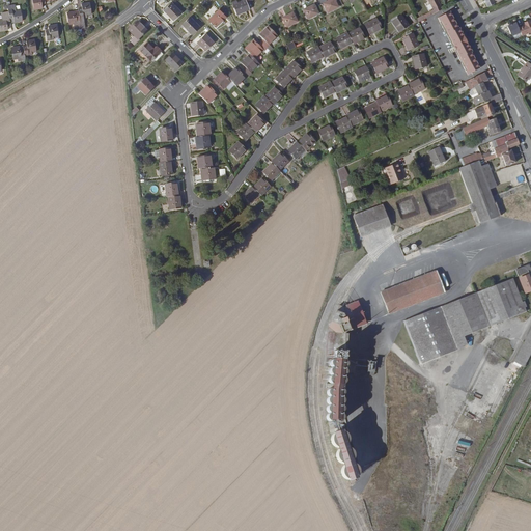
[(44,2),(43,0),(31,0),(33,10),(42,8),(40,5),(40,2),(44,2)]
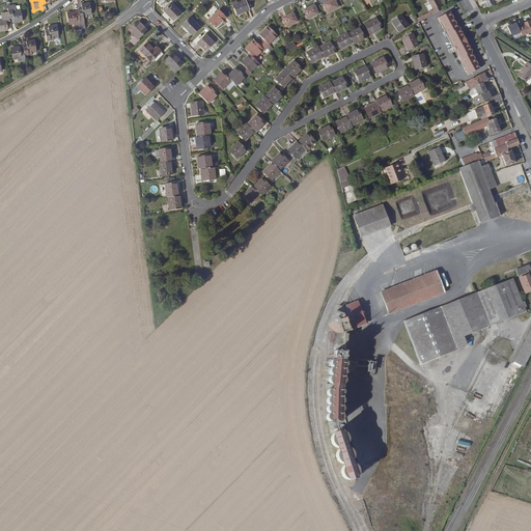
[(328,14),(338,8),(333,0),(324,5),(328,14)]
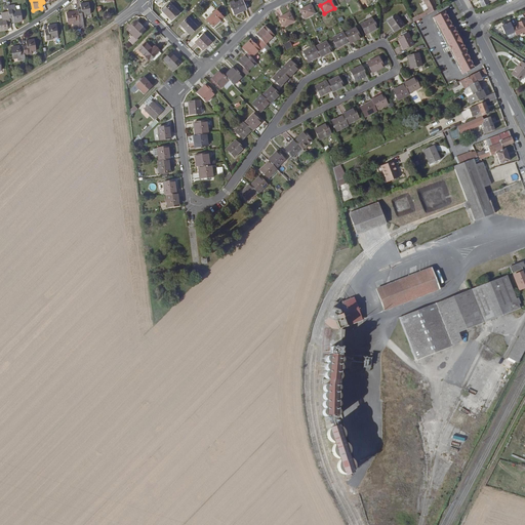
[(420,0),(426,9),(421,10),(425,14),(435,9),(433,5),(430,0),(420,0)]
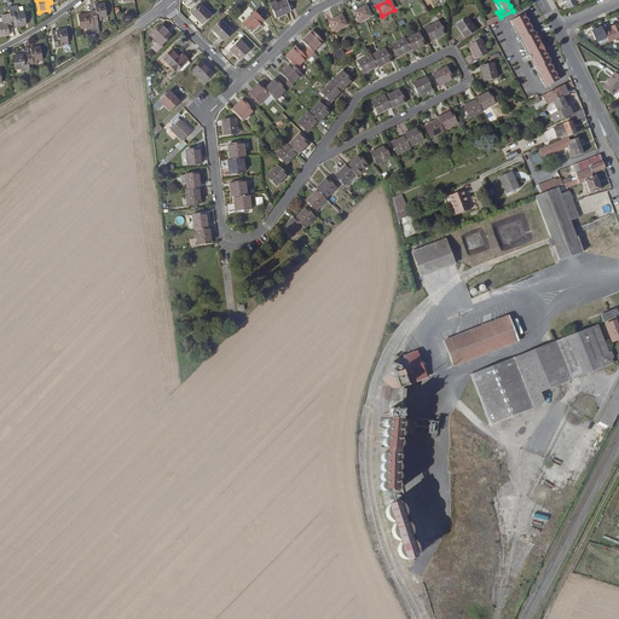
[(273,18),(288,12),(285,4),(284,1),(270,7),(273,18)]
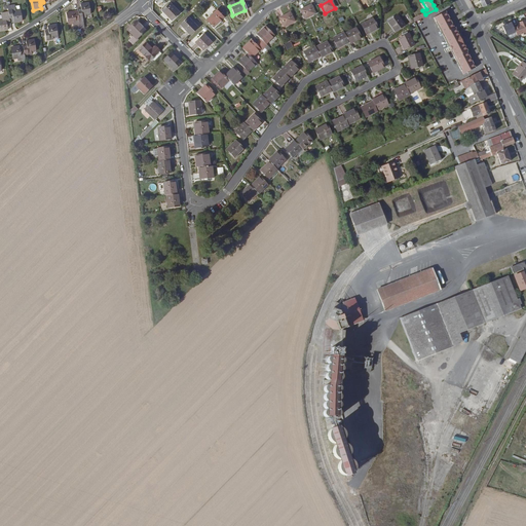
[(168,21),(176,12),(166,3),(159,11),(168,21)]
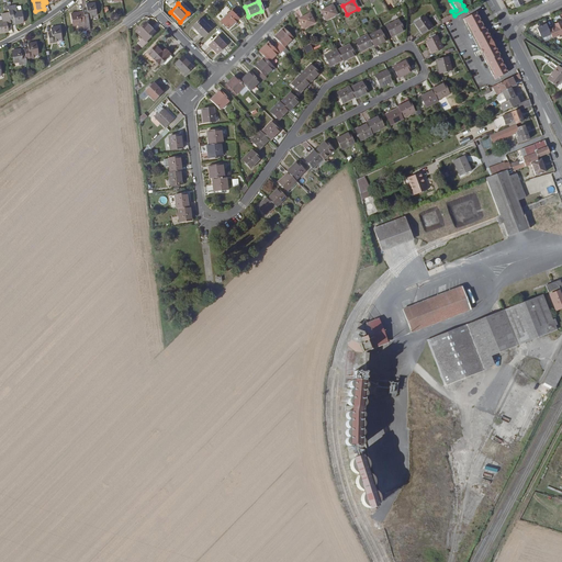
[(94,6),(86,7),(86,10),(87,13),(82,13),(83,20),(86,30),(86,32),(90,31),(88,20),(91,20),(91,18),(96,17),(94,6)]
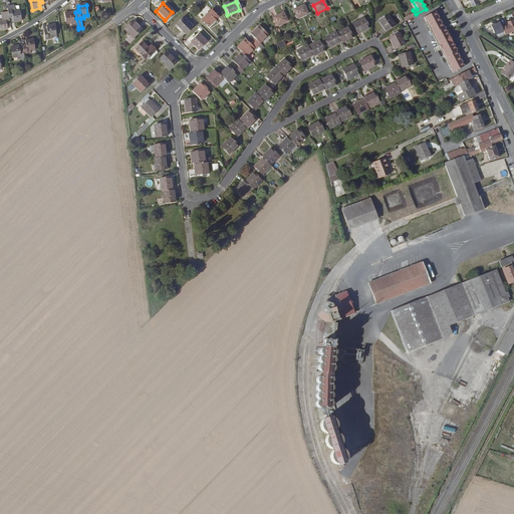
[(297,19),(307,14),(302,5),(292,9),(297,19)]
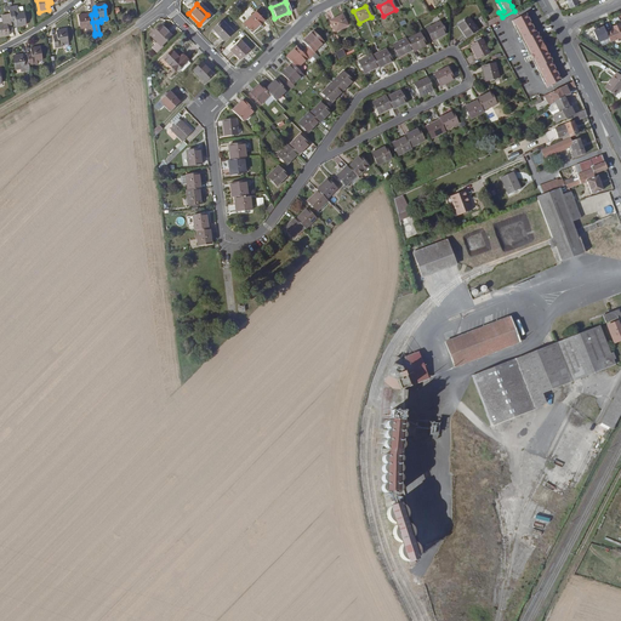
[(23,13),(17,13),(17,11),(9,12),(9,16),(1,17),(1,24),(0,24),(0,38),(7,36),(7,32),(6,29),(11,28),(10,21),(13,20),(15,28),(24,26),(23,13)]
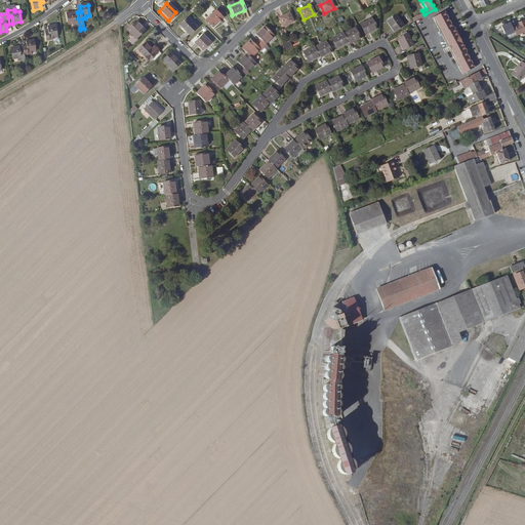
[(210,28),(220,17),(213,10),(203,19),(210,28)]
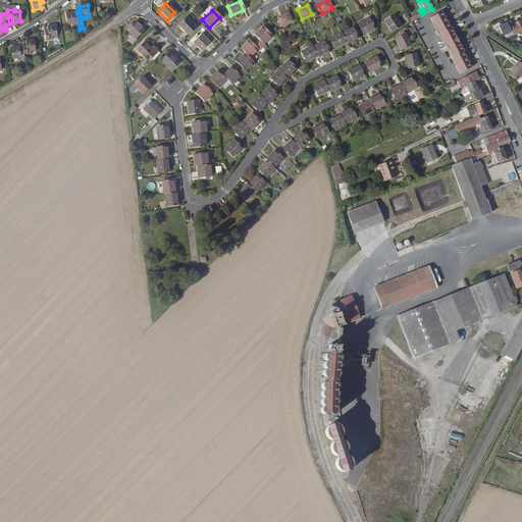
[(458,72),(470,66),(440,10),(428,16),(444,45),(445,49),(458,72)]
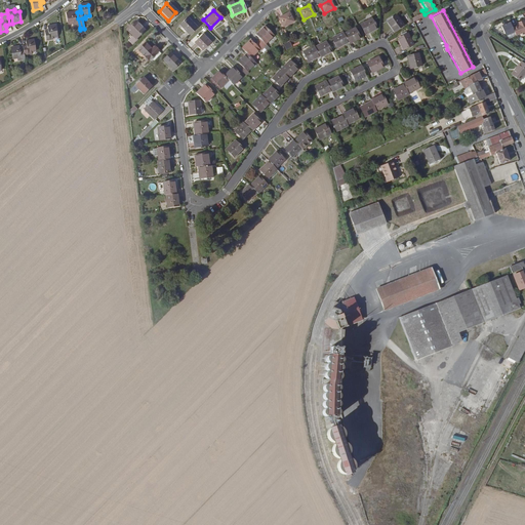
[(283,26),(293,21),(288,11),(278,16),(283,26)]
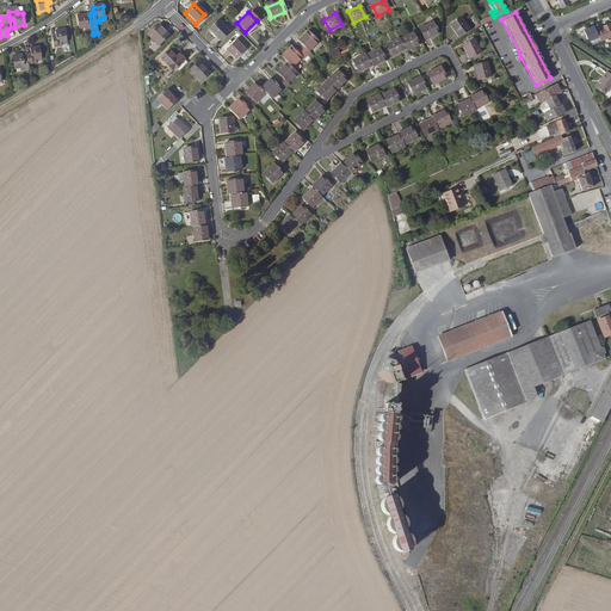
[(84,29),(85,34),(93,32),(91,22),(86,23),(85,16),(76,17),(78,30),(84,29)]
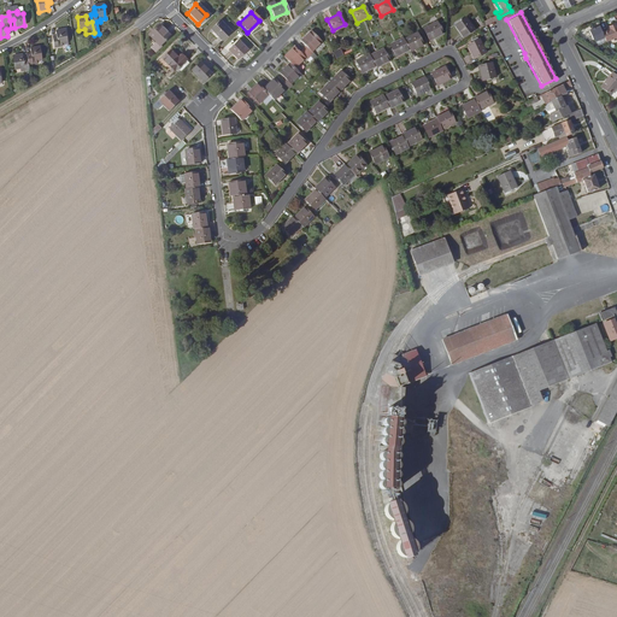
[(492,21),(491,18),(489,16),(481,21),(483,25),(492,21)]
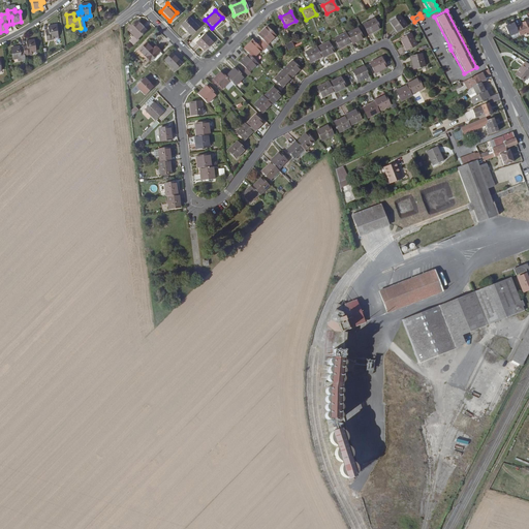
[(189,35),(196,28),(187,18),(180,25),(189,35)]
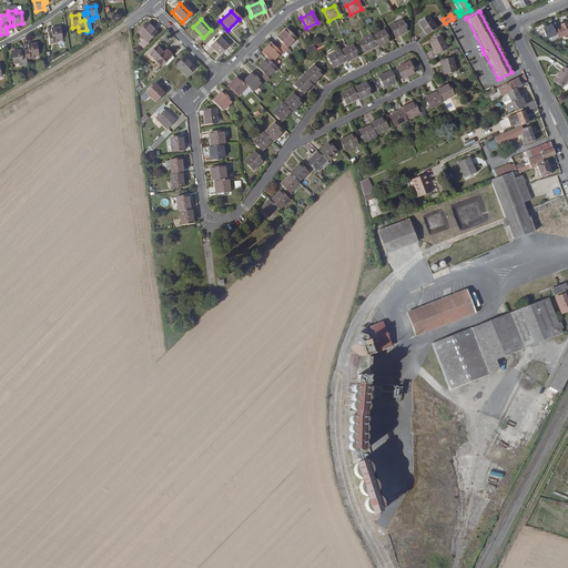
[(425,36),(434,29),(426,19),(417,26),(425,36)]
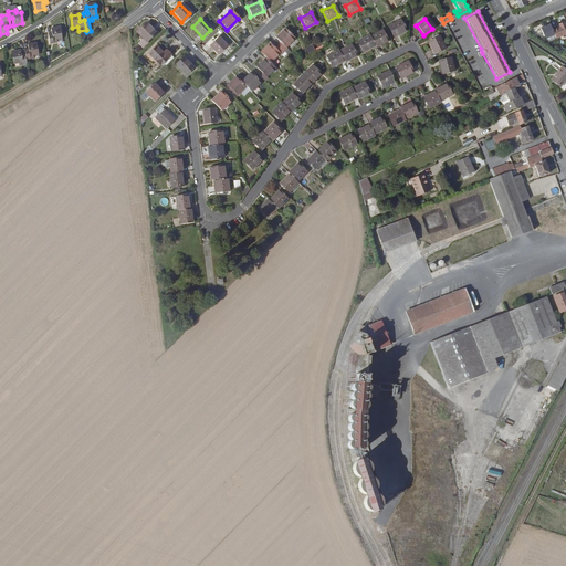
[(565,32),(565,25),(563,20),(558,21),(559,24),(552,28),(554,33),(555,37),(565,32)]
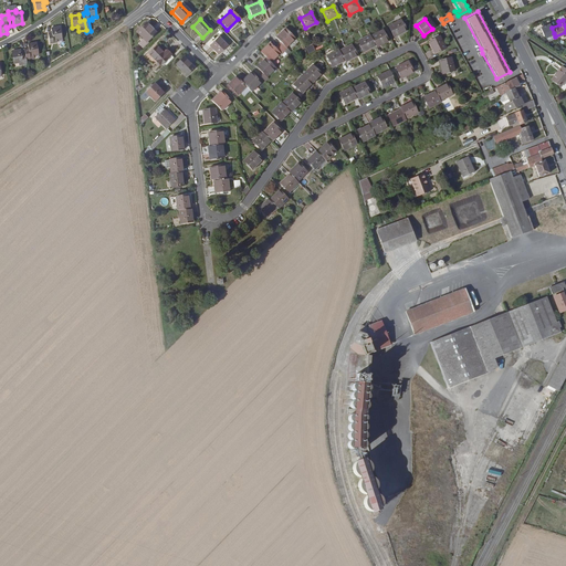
[(404,32),(404,31),(399,22),(388,28),(392,38),(404,32)]
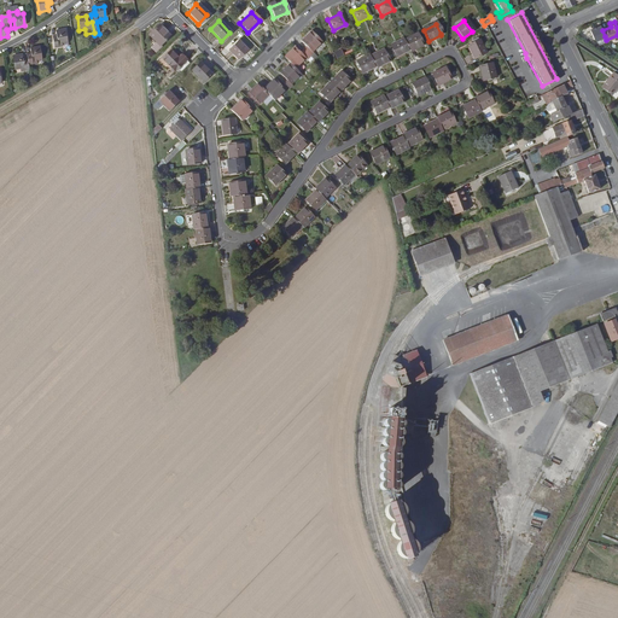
[(602,30),(600,25),(589,29),(593,38),(596,40),(605,36),(602,30)]
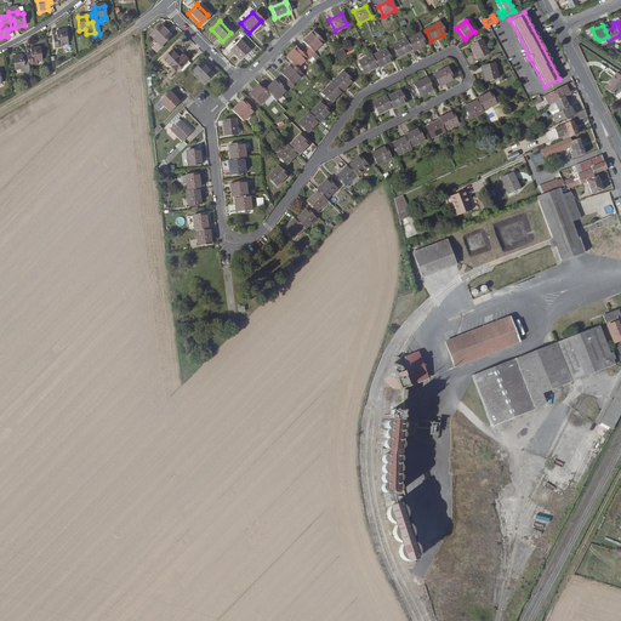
[(159,47),(169,38),(158,27),(148,36),(154,43),(159,47)]
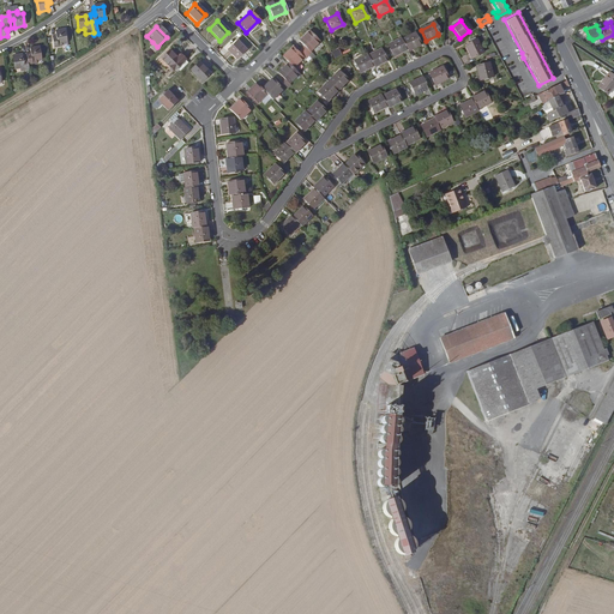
[(61,44),(66,43),(65,31),(55,32),(55,36),(56,40),(52,40),(53,48),(61,47),(61,44)]
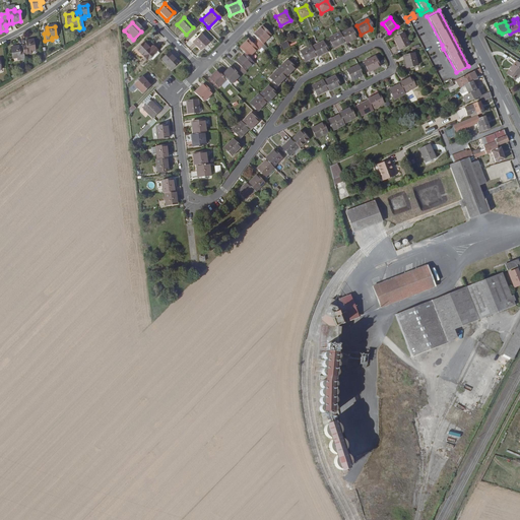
[(252,35),(257,39),(254,42),(260,48),(263,46),(261,44),(270,36),(261,26),(252,35)]
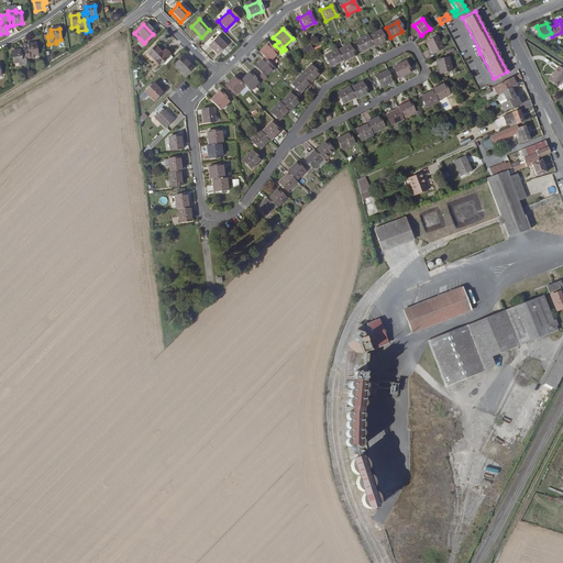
[(385,42),(379,32),(367,39),(372,46),(373,48),(385,42)]
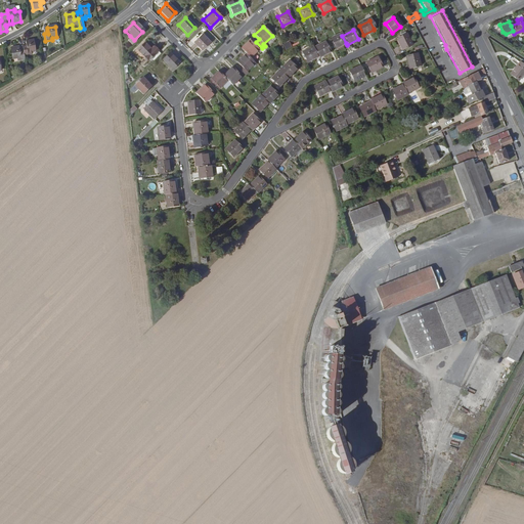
[(331,40),(336,48),(346,43),(342,36),(342,34),(331,40)]
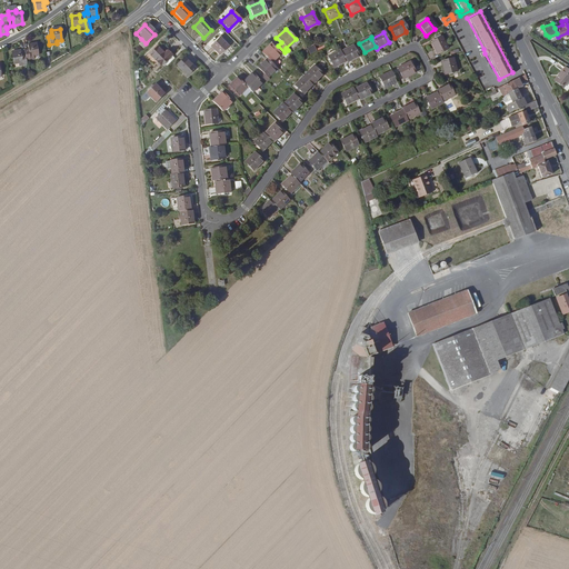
[(216,55),(226,47),(217,38),(208,47),(216,55)]
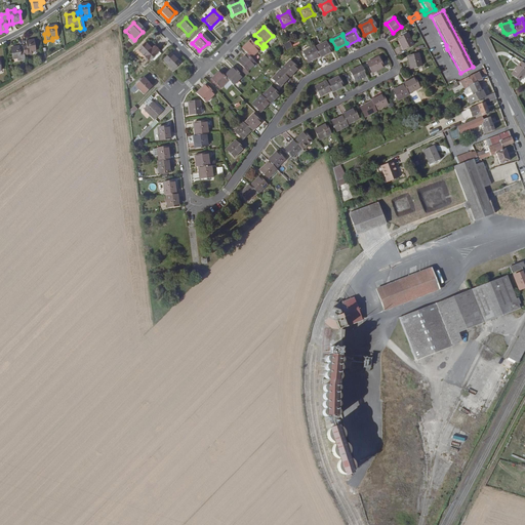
[(130,45),(135,41),(134,40),(130,36),(126,41),(130,45)]
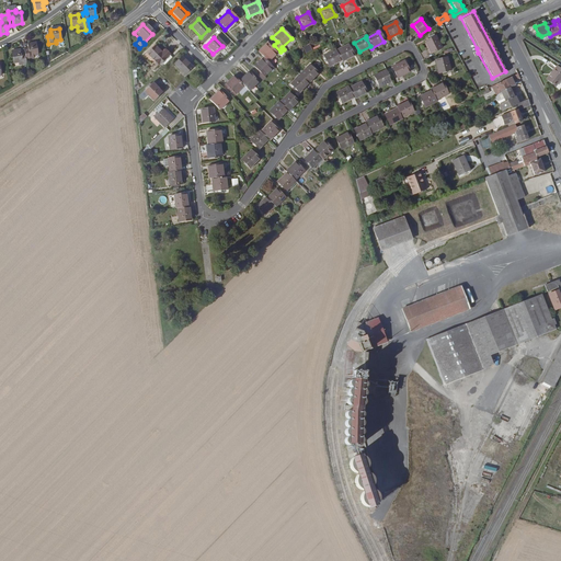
[(430,55),(439,50),(434,38),(428,41),(423,43),(430,55)]
